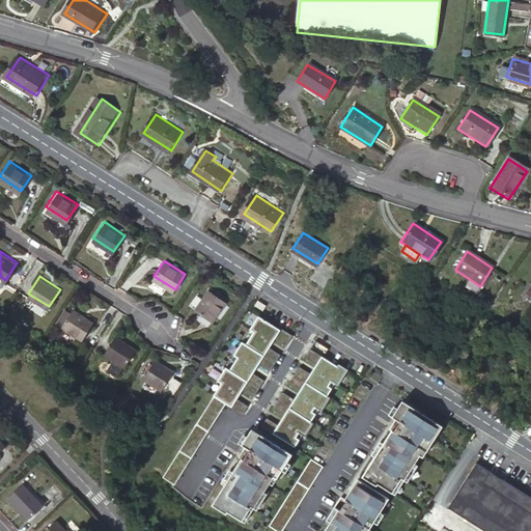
[(225,300),(208,288),(194,309),(211,320),(225,300)]
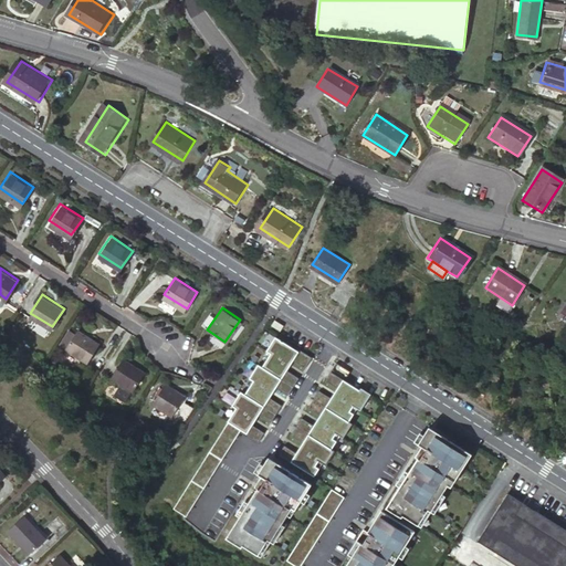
[(272,326),(280,332),(283,326),(275,321),(272,326)]
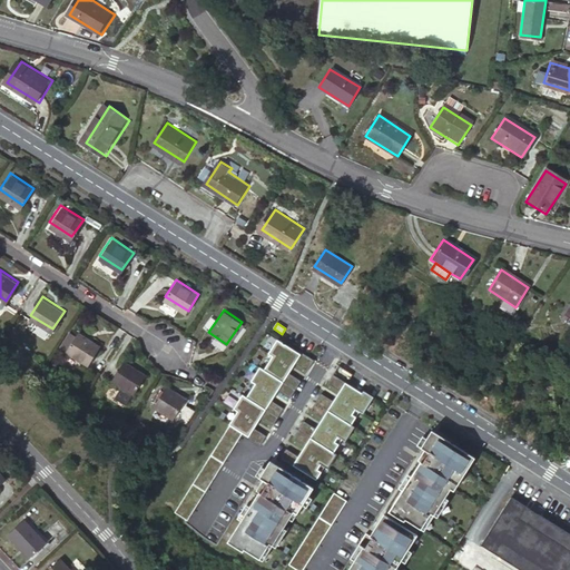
[(100,345),(78,331),(67,349),(89,363),(100,345)]
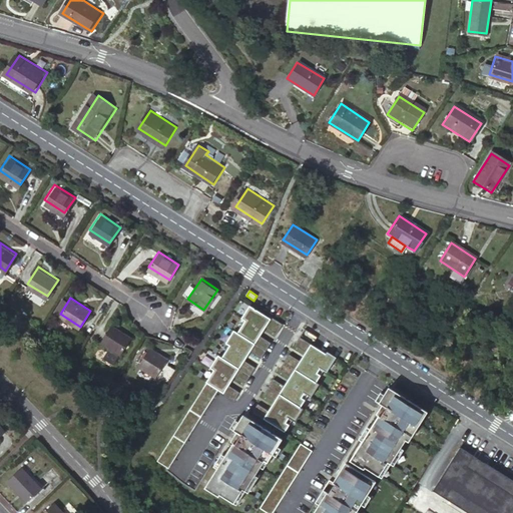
[(212,368),(155,458),(166,465),(215,388),(233,399),(238,391),(227,384),(233,374),(244,381),(254,366),(242,359),(248,350),(261,357),(270,342),(259,335),(265,325),(276,332),(282,324),(269,315),(268,317),(247,304),(239,317),(243,319),(236,331),(232,328),(223,341),(228,344),(220,356),(216,353),(208,365),(212,368)]
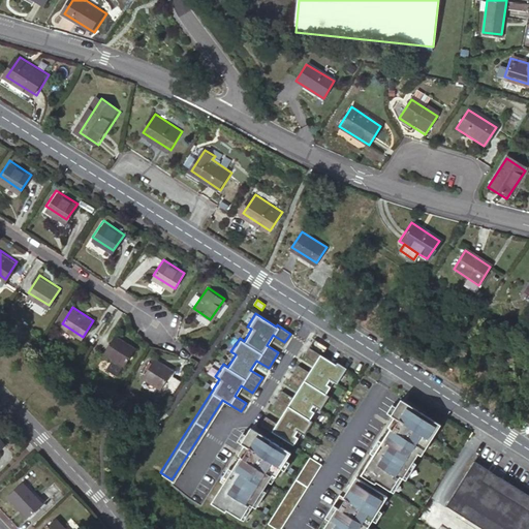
[(115,334),(103,351),(113,358),(105,368),(117,374),(123,364),(124,365),(135,347),(115,334)]
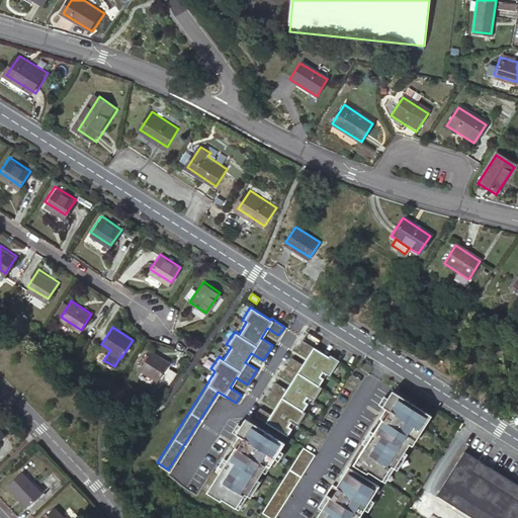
[(259,406),(254,414),(265,421),(286,434),(294,422),(297,424),(306,411),(303,409),(310,398),(313,400),(321,386),(318,384),(326,371),(329,373),(338,359),(330,354),(329,356),(315,347),(320,339),(307,331),(296,347),(308,354),(301,363),(291,356),(281,372),(292,379),(286,389),(275,381),(265,397),(276,404),(270,413),(259,406)]
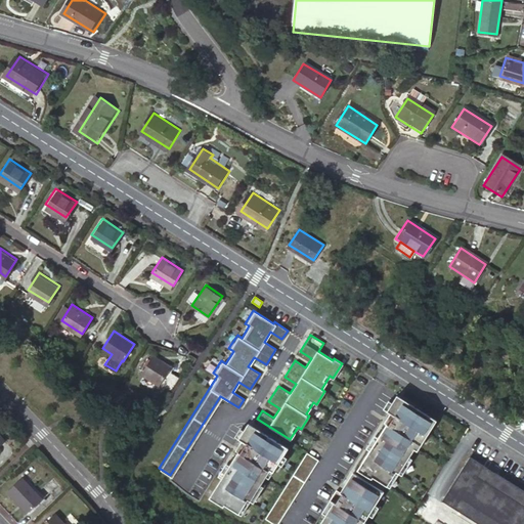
[(170,365),(151,354),(141,370),(159,383),(170,365)]
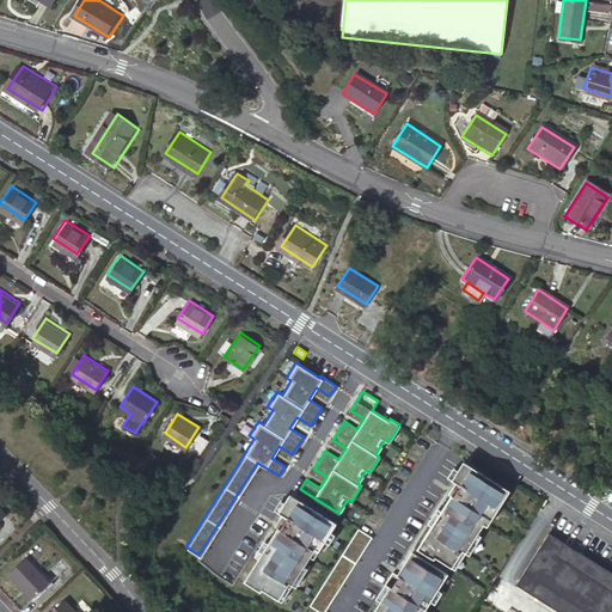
[(502,493),(481,526),(484,528),(507,494),(461,465),(450,482),(453,484),(464,469),(502,493)]
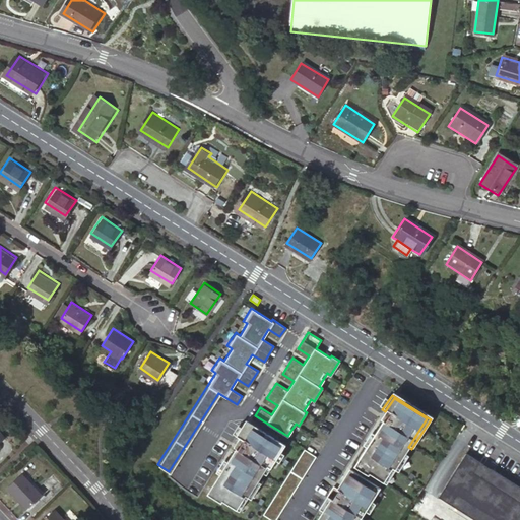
[(408,447),(427,418),(394,398),(385,411),(379,421),(382,424),(374,437),(366,449),(356,462),(361,465),(356,470),(366,476),(367,474),(381,483),(390,469),(393,471),(403,455),(408,447)]
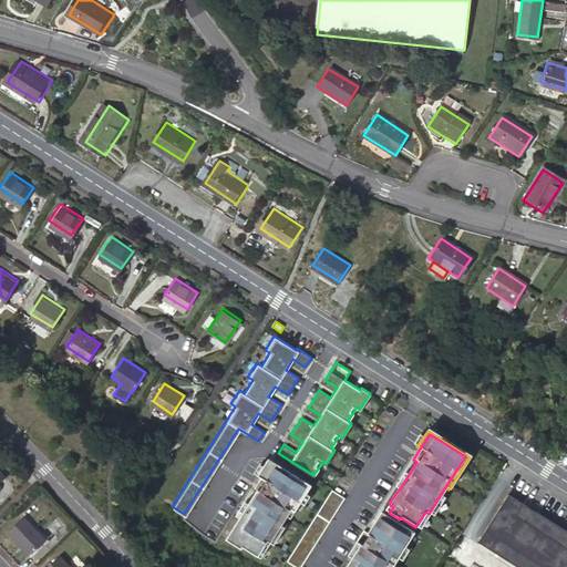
[(287,472),(288,470),(270,459),(269,461),(287,472)]
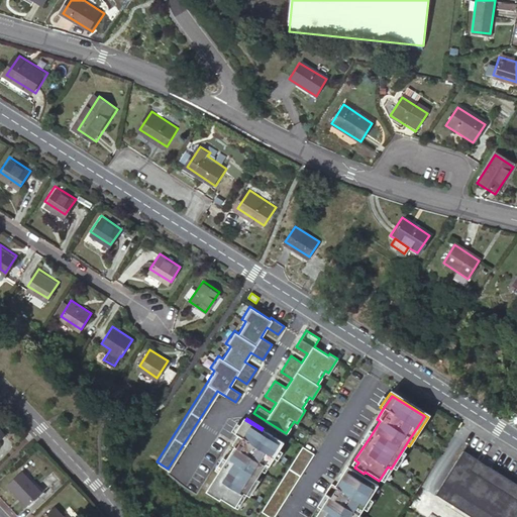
[(236,446),(212,485),(215,488),(212,494),(221,499),(222,498),(236,506),(245,492),(248,494),(268,463),(270,464),(284,441),(263,428),(262,430),(245,420),(236,433),(239,435),(233,445),(236,446)]
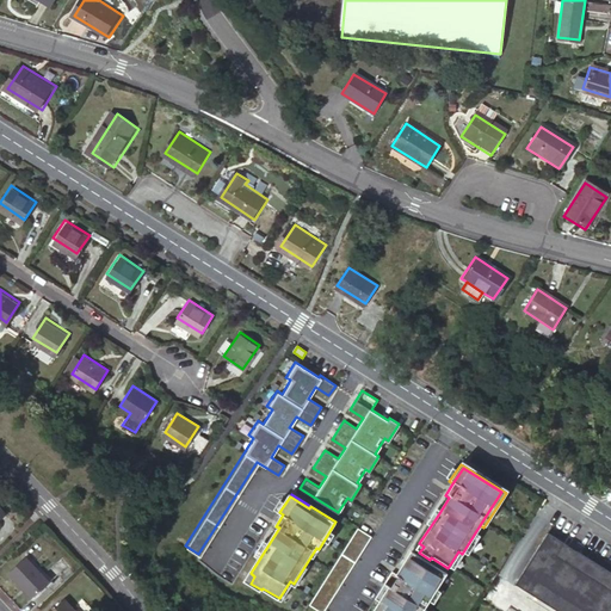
[(430,528),(439,513),(434,510),(425,525),(430,528)]
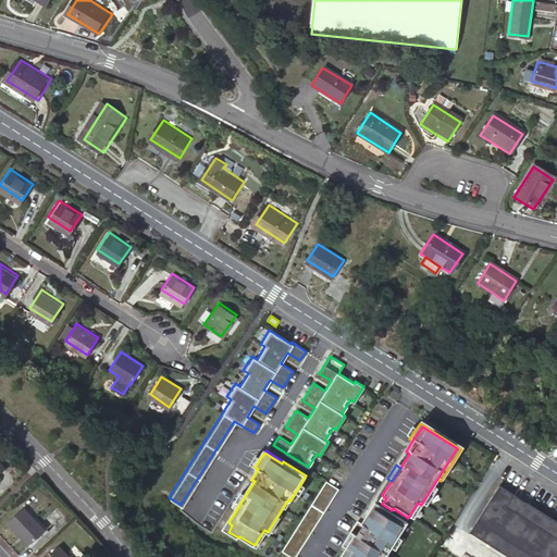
[(292,556),(293,556),(337,487),(324,480),(281,549),(292,556)]
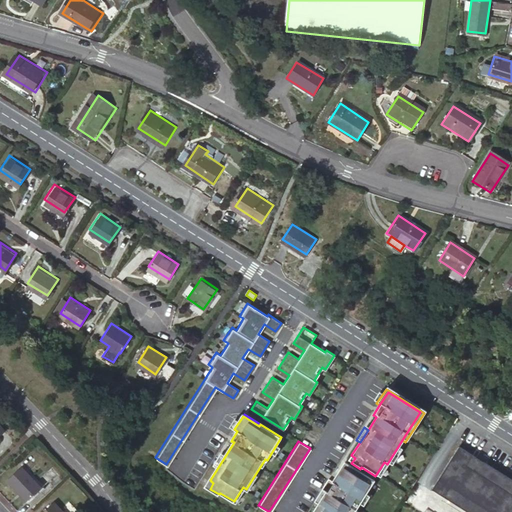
[(430,489),(448,500),(471,456),(457,447),(430,489)]
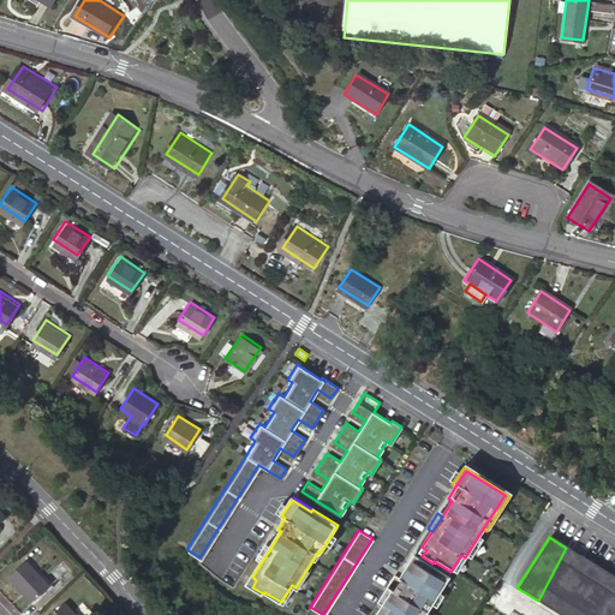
[(477,538),(465,557),(467,560),(479,541),(477,538)]
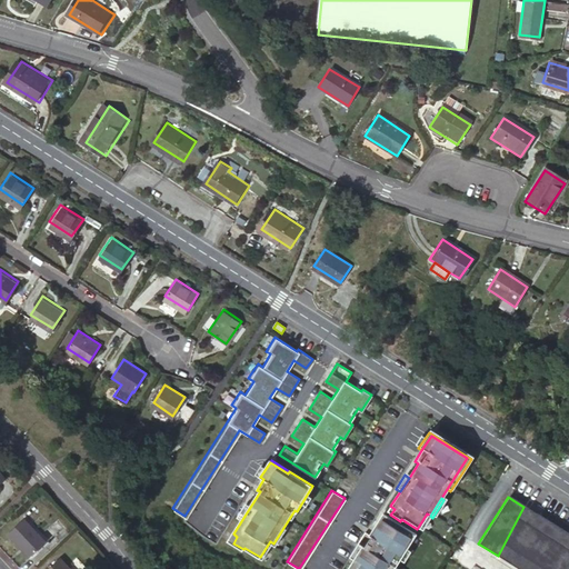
[(568,568),(568,535),(523,507),(498,556),(519,568),(568,568)]
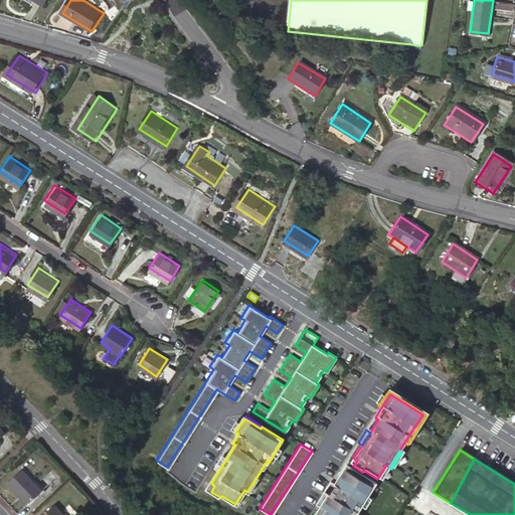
[(386,465),(377,479),(380,481),(389,467),(386,465)]
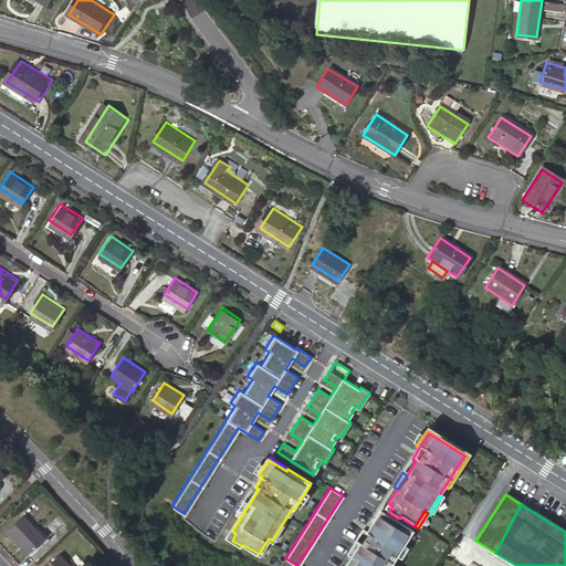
[(378,512),(365,534),(367,535),(380,513),(378,512)]
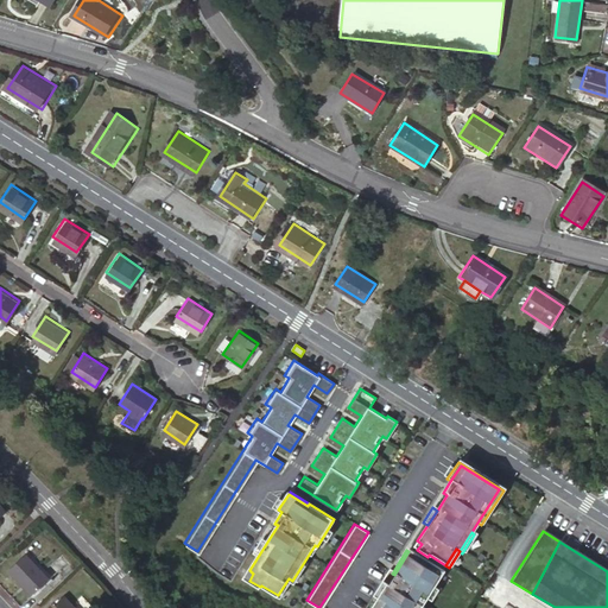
[(431,589),(442,572),(409,551),(394,575),(392,574),(387,570),(379,582),(384,584),(375,600),(368,607),(418,607),(424,600),(431,589)]
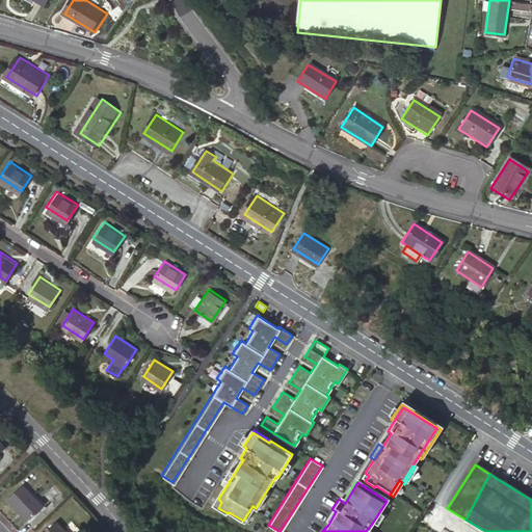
[(44,508),(24,487),(8,502),(29,523),(44,508)]
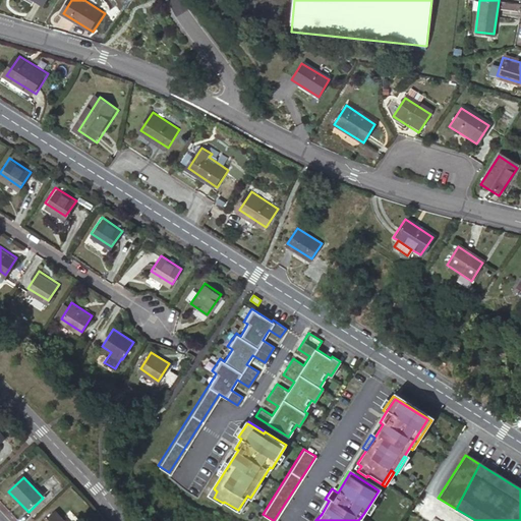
[(247,496),(238,510),(241,512),(250,498),(247,496)]
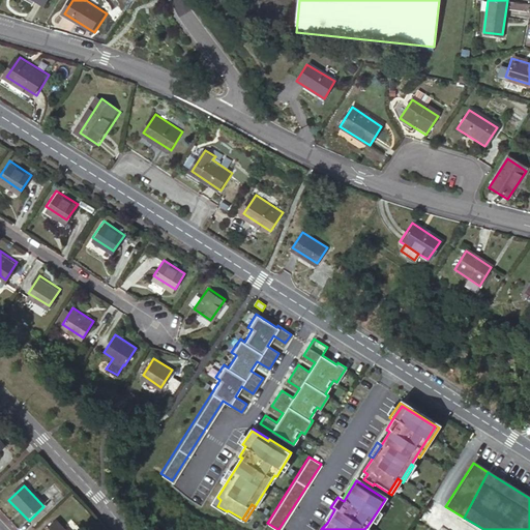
[(334,509),(330,507),(322,520),(327,523),(334,509)]
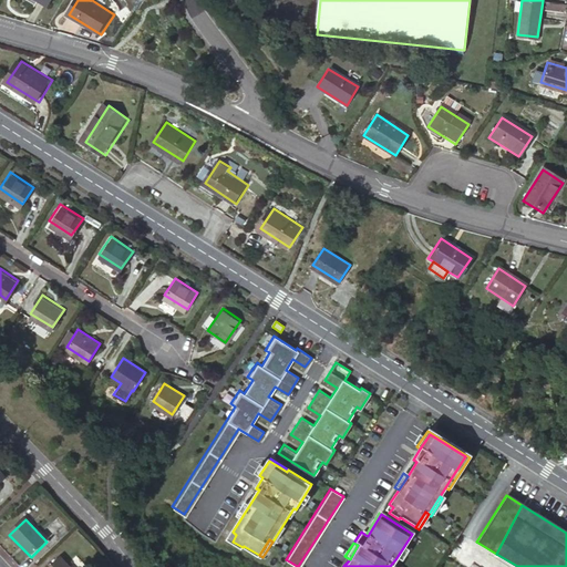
[(402,549),(395,559),(399,562),(405,552),(402,549)]
